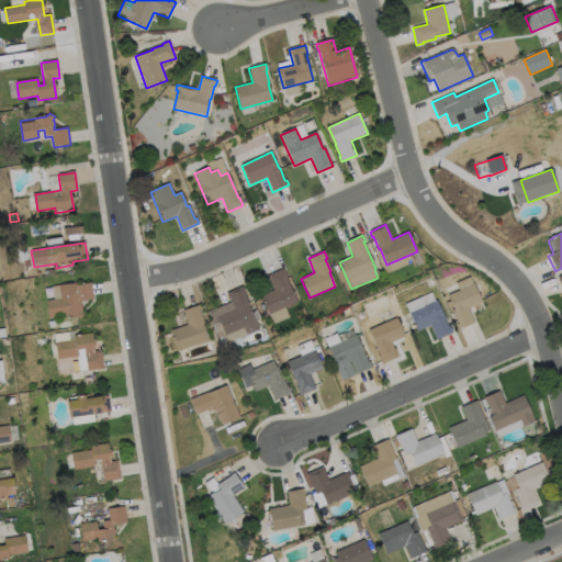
[(296,303),(269,315),(260,296),(274,290),(268,276),(283,269),(288,277),(285,278),(296,303)]
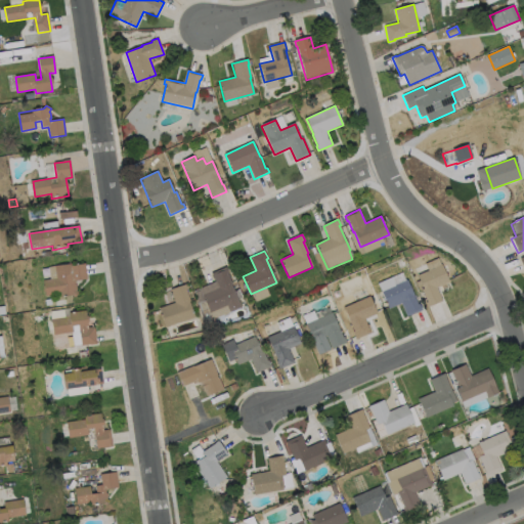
[(72,264),(72,266),(85,264),(88,280),(75,281),(75,286),(76,285),(77,291),(76,291),(76,292),(79,293),(76,298),(72,296),(59,297),(59,295),(45,297),(44,281),(56,279),(55,266),(72,264)]
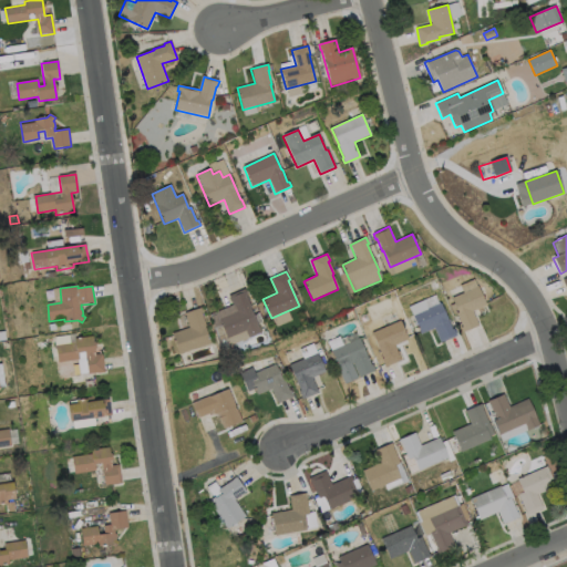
[(478,326),(463,332),(461,328),(462,327),(456,315),(459,313),(453,299),(478,287),(486,306),(473,312),(478,326)]
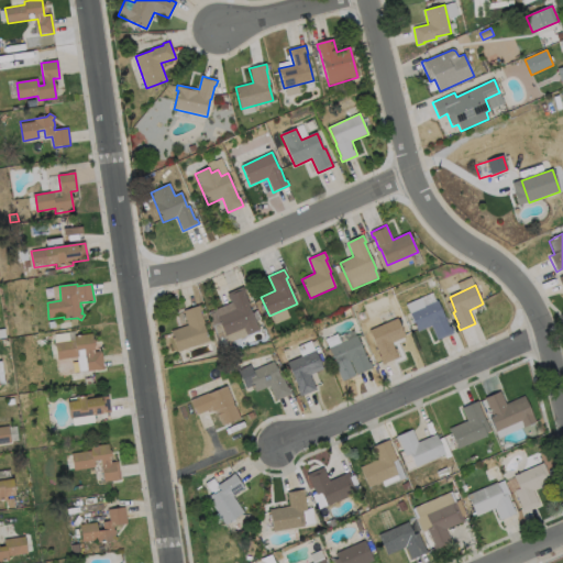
[(249,307),(258,331),(246,337),(243,329),(224,337),(217,318),(234,310),(228,294),(243,287),(245,293),(244,294),(250,306),(249,307)]
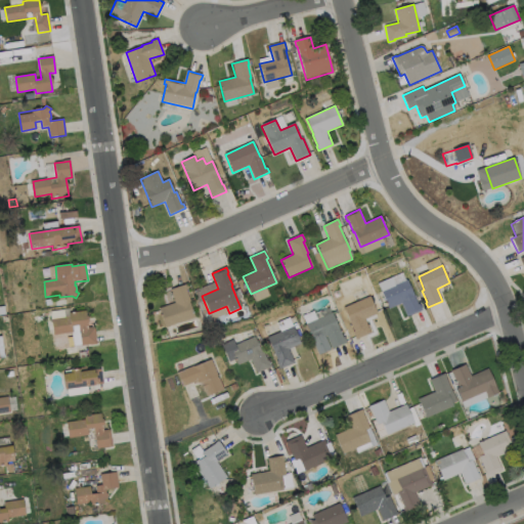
[(407,280),(419,305),(420,305),(422,310),(407,317),(401,304),(389,309),(382,292),(407,280)]
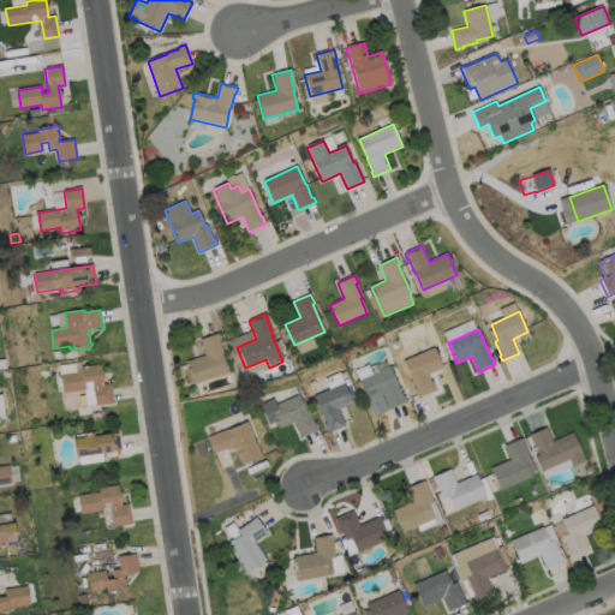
[(228,374),(193,384),(186,363),(206,356),(201,340),(218,334),(220,340),(219,340),(222,354),(221,354),(228,374)]
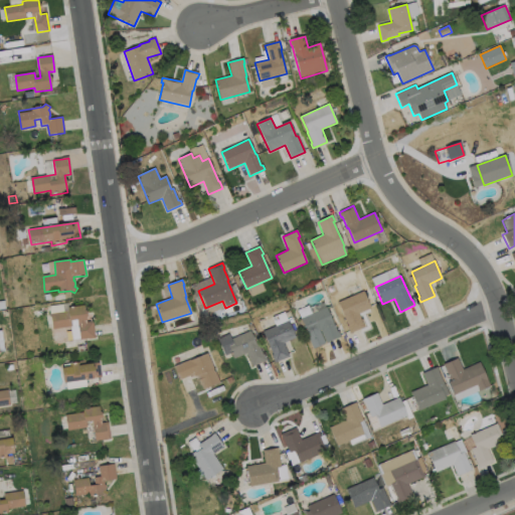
[(364,327),(350,333),(347,326),(348,326),(338,303),(363,292),(371,309),(358,314),(364,327)]
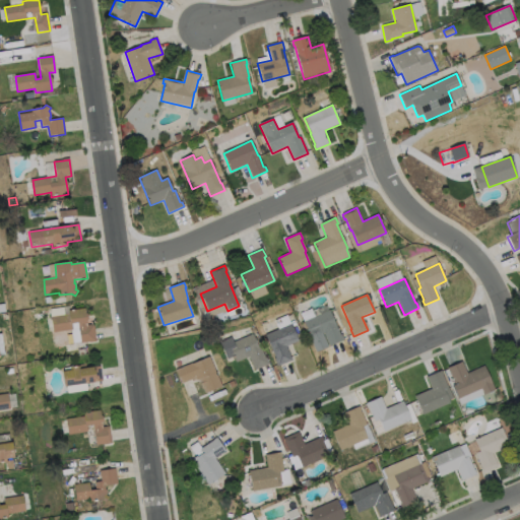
[(85,309),(87,325),(93,325),(96,341),(80,343),(78,323),(72,324),(72,329),(54,332),(52,317),(69,315),(68,311),(85,309)]
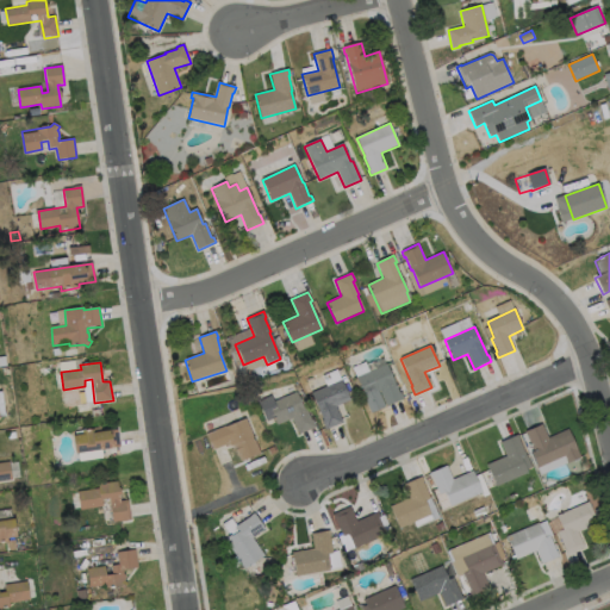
[(386,365),(399,393),(400,392),(404,399),(387,406),(380,392),(379,392),(385,408),(371,414),(355,379),(386,365)]
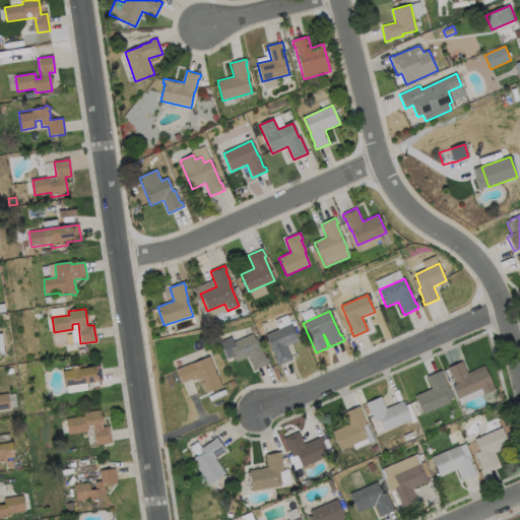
[(293,361),(277,367),(274,360),(275,359),(265,335),(290,324),(299,341),(286,346),(293,361)]
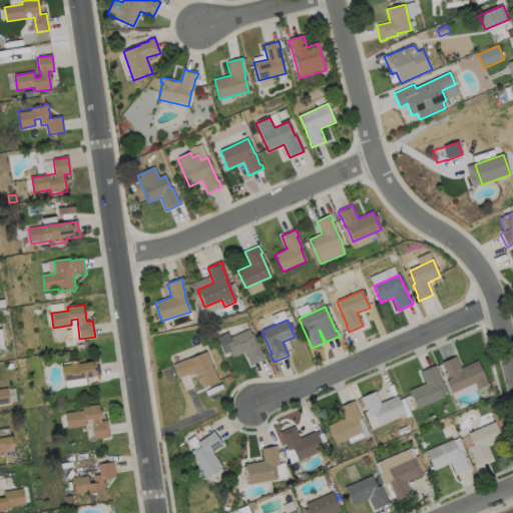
[(249,330),(254,342),(258,341),(266,360),(251,366),(245,352),(233,358),(230,352),(224,355),(217,338),(228,333),(230,339),(249,330)]
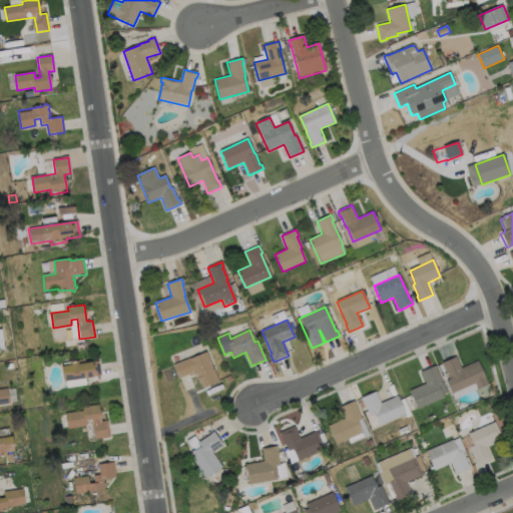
[(206,353),(218,382),(202,389),(196,375),(193,376),(192,373),(178,379),(173,365),(189,359),(189,360),(206,353)]
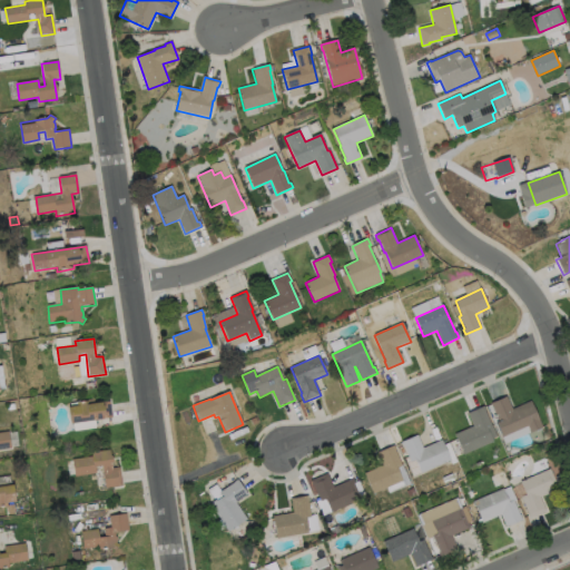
[(505,396),(512,410),(530,401),(542,428),(530,433),(528,430),(529,430),(528,426),(502,438),(495,423),(498,422),(490,403),(505,396)]
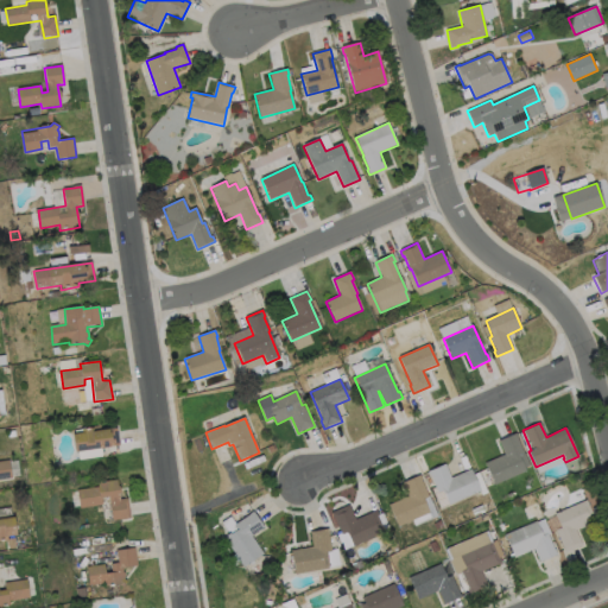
[(99,426),(100,431),(118,428),(120,445),(76,453),(73,435),(82,434),(82,430),(99,426)]
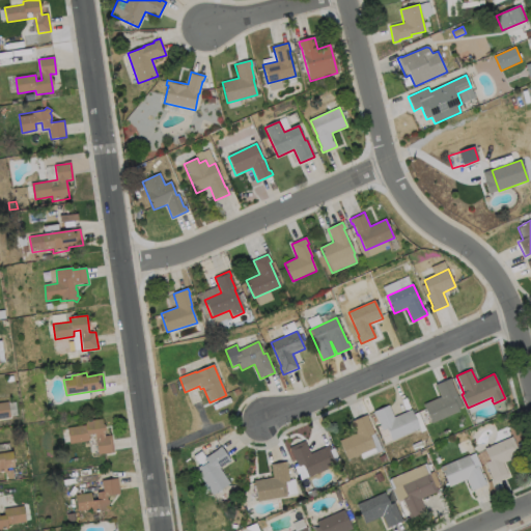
[(451,382),(457,396),(458,396),(463,407),(457,409),(458,412),(431,423),(423,404),(441,397),(435,385),(450,379),(452,382),(451,382)]
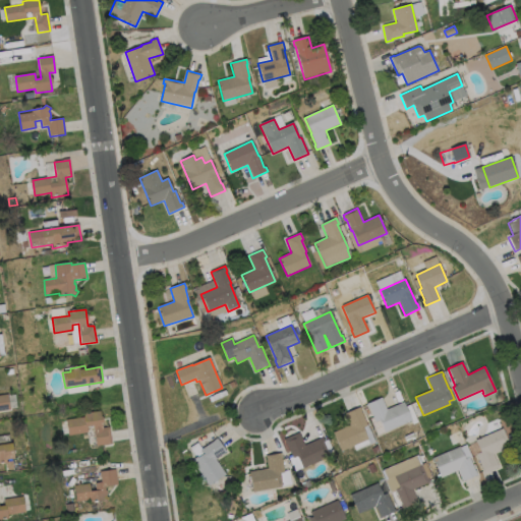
[(65,387),(66,393),(85,391),(84,385),(65,387)]
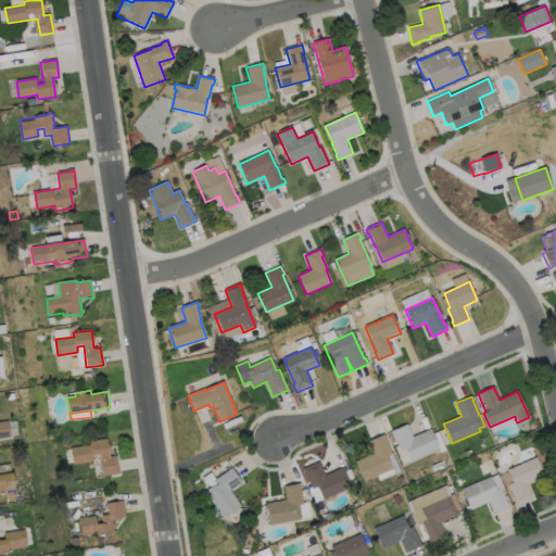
[(0,422),(8,421),(11,438),(0,439),(0,422)]
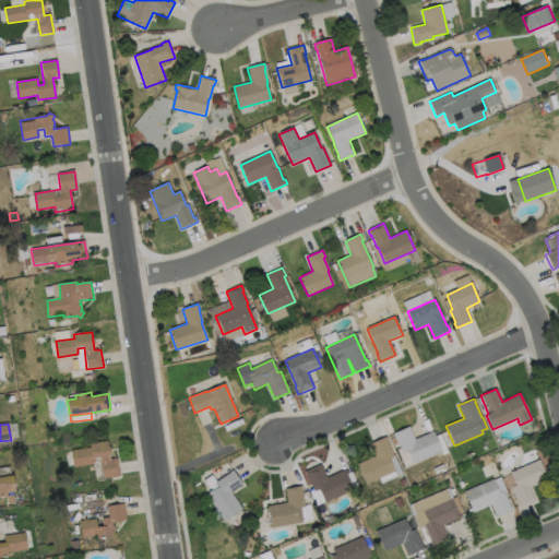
[(409,427),(414,440),(432,431),(441,452),(413,464),(407,451),(402,453),(395,438),(394,438),(393,435),(409,427)]
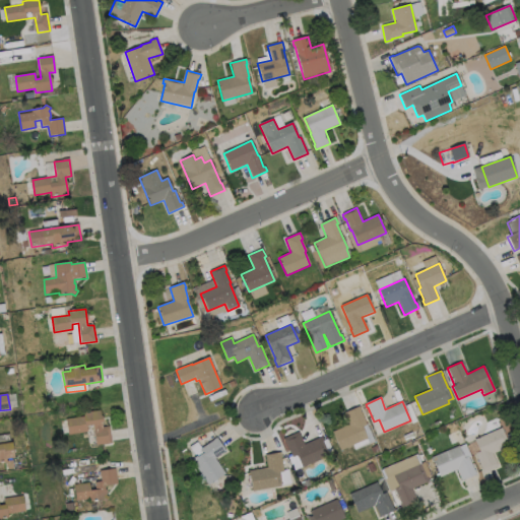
[(367,439),(340,451),(332,433),(349,425),(344,413),(360,406),(361,410),(360,410),(367,425),(362,427),(367,439)]
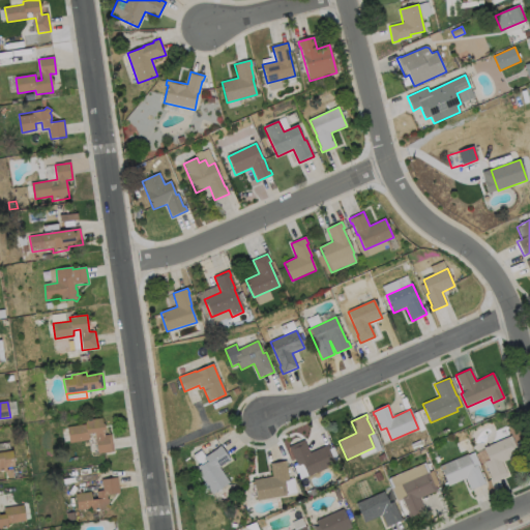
[(104,431),(105,436),(111,435),(114,452),(108,453),(108,452),(97,453),(94,433),(88,434),(89,440),(70,443),(67,428),(86,424),(85,420),(101,418),(102,423),(105,424),(106,430),(104,431)]
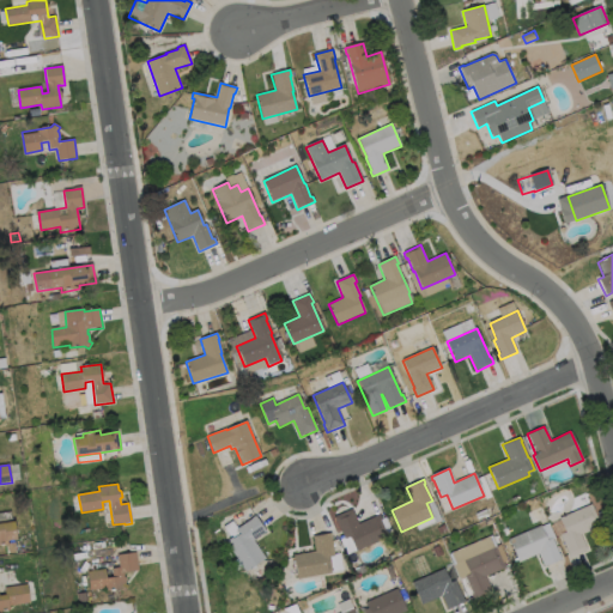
[(588,550),(569,558),(566,553),(568,552),(560,535),(565,533),(559,519),(592,504),(601,526),(581,535),(588,550)]
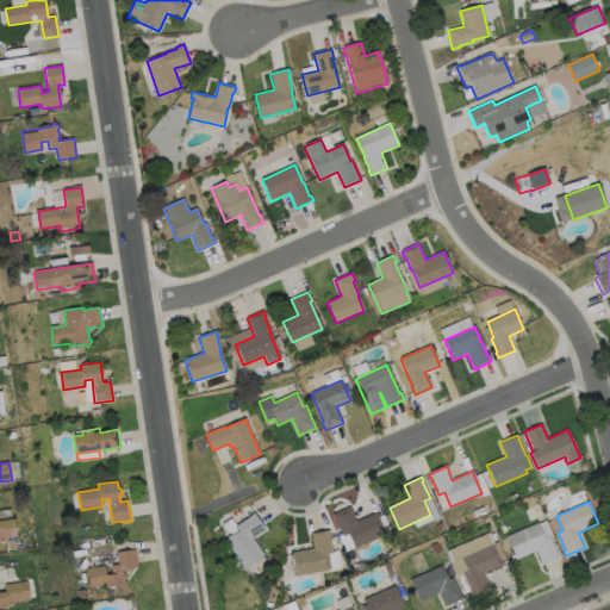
[(486,514),(475,518),(473,511),(483,506),(486,514)]
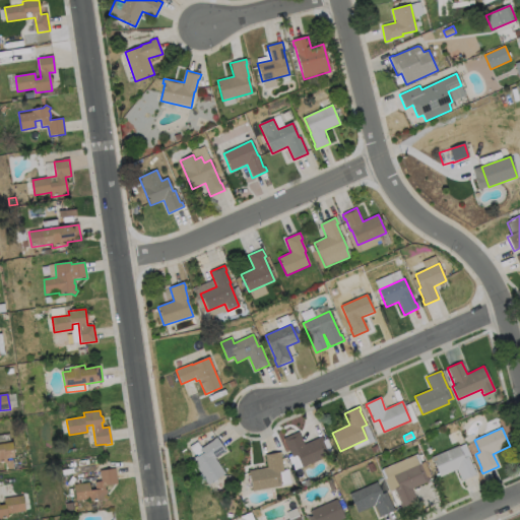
[(299,433),(304,445),(322,437),(330,455),(303,467),(297,455),(293,457),(286,443),(284,443),(283,440),(299,433)]
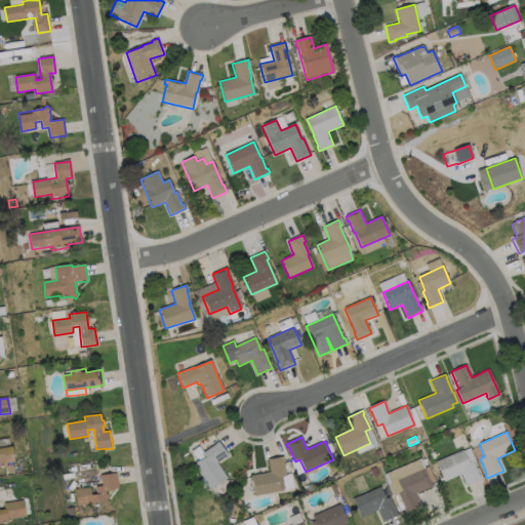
[(228,478),(210,490),(194,466),(204,457),(202,454),(215,444),(218,442),(228,455),(216,462),(228,478)]
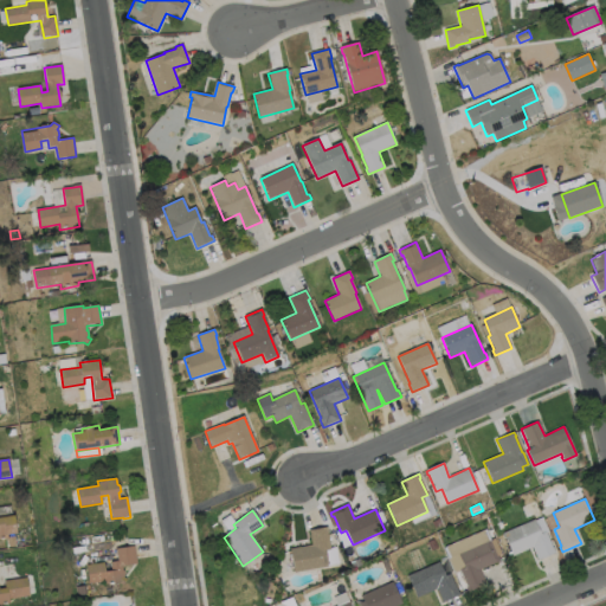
[(6,534),(7,539),(0,540),(0,517),(13,516),(17,533),(6,534)]
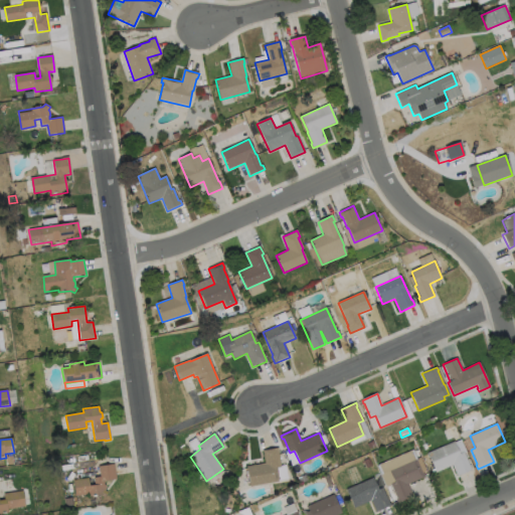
[(455,442),(460,454),(464,452),(472,470),(458,477),(453,466),(437,473),(428,453),(455,442)]
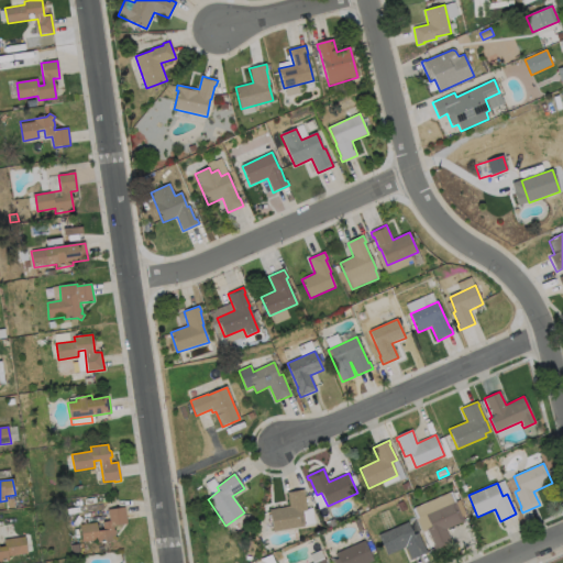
[(304,527),(274,532),(269,510),(289,507),(287,493),(304,489),(305,495),(307,510),(301,511),(304,527)]
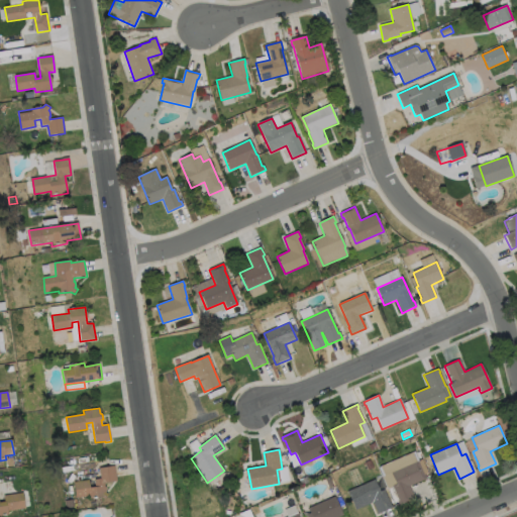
[(374,468),(368,470),(365,462),(371,460),(374,468)]
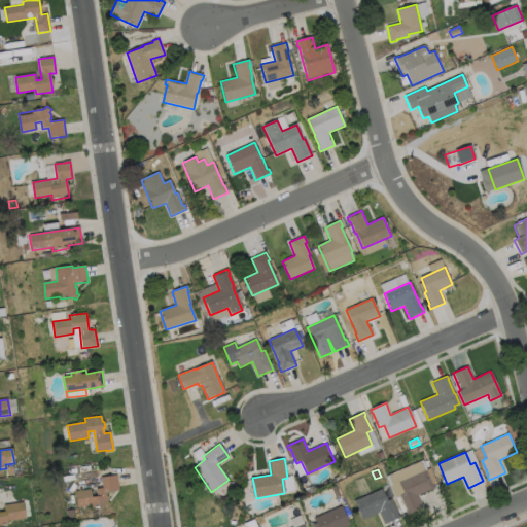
[(423,508),(407,516),(406,512),(407,511),(399,495),(403,494),(398,482),(426,469),(434,488),(417,496),(423,508)]
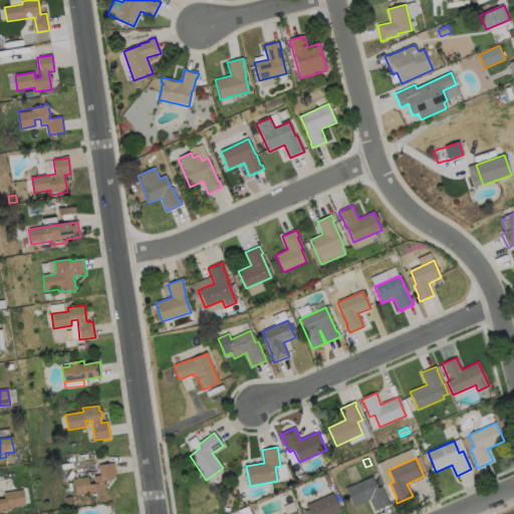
[(103,480),(105,493),(88,496),(88,493),(75,495),(73,480),(88,478),(89,485),(94,484),(93,477),(99,476),(98,466),(113,463),(116,478),(103,480)]
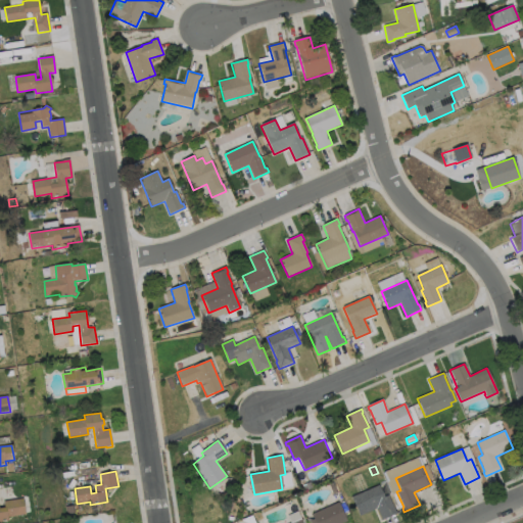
[(337,492),(333,494),(329,484),(333,482),(337,492)]
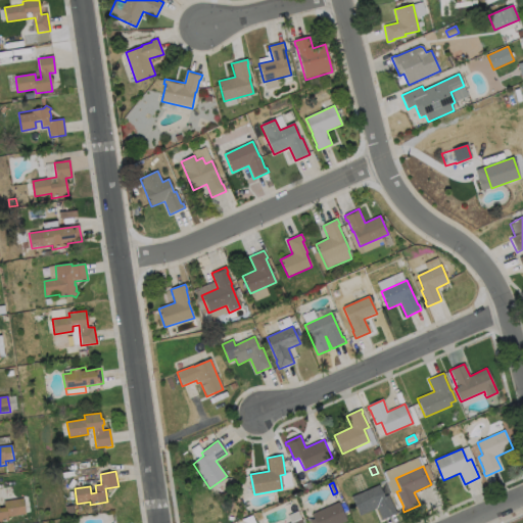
[(379,485),(384,497),(388,495),(396,513),(381,520),(376,509),(360,516),(351,497),(379,485)]
